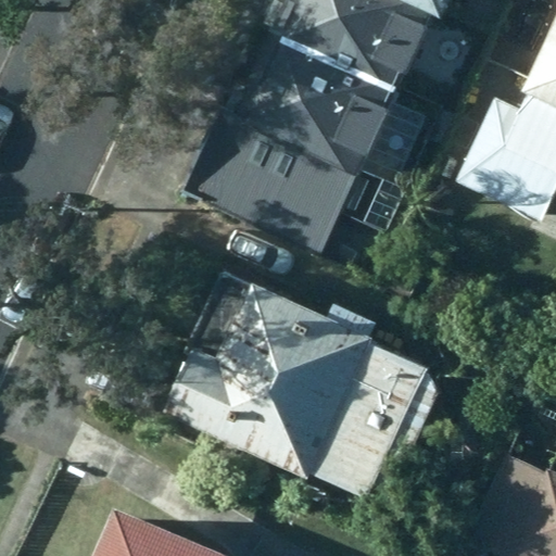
[(401,0),(298,0),(264,72),(377,125),(429,13),(401,0)]
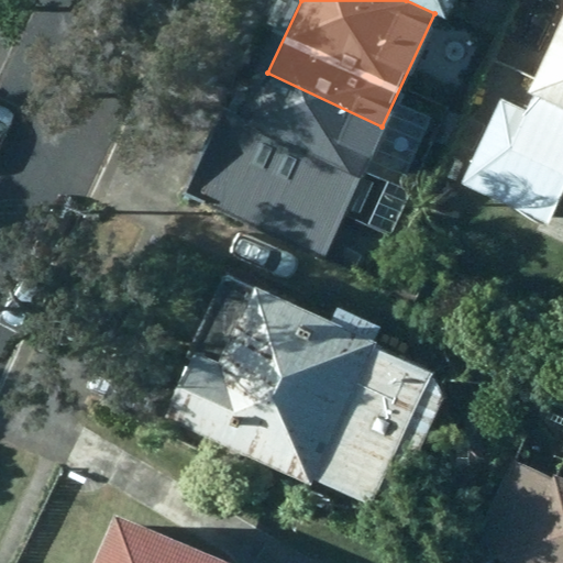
[(406,0),(434,13),(440,0),(406,0)]
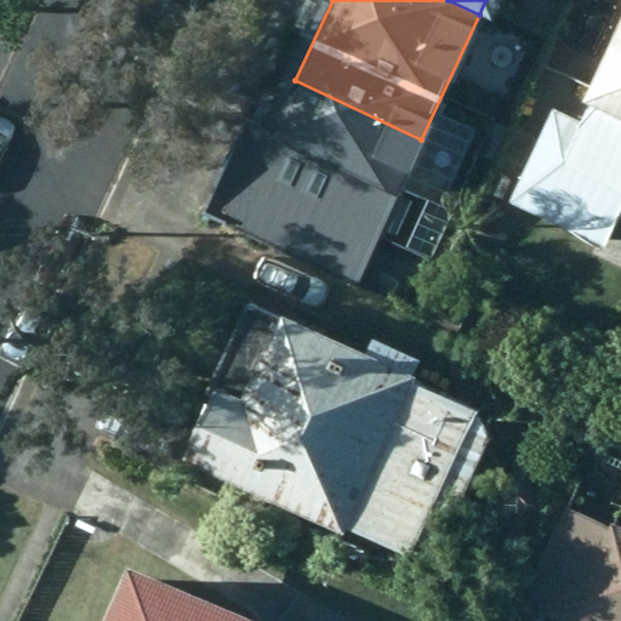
[(620,21),(585,102),(592,106),(584,123),(562,114),(518,204),(613,248),(620,229),(620,21)]
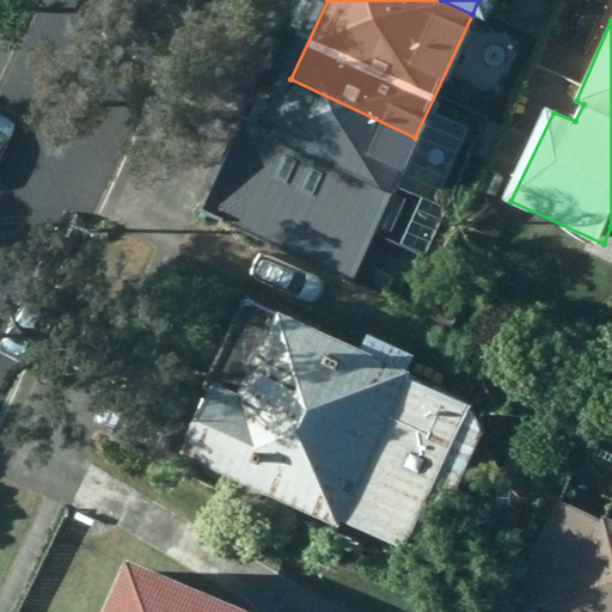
[(356,264),(415,138),(291,79),(277,109),(257,99),(212,199),(356,264)]
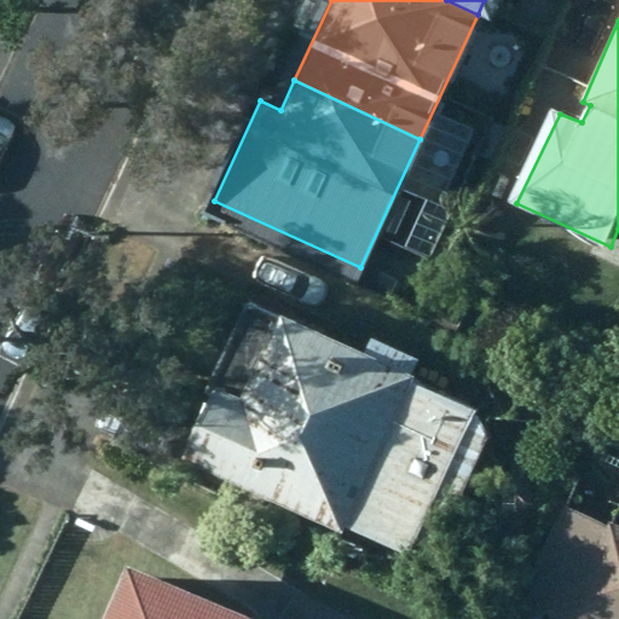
[(351,347),(232,298),(161,451),(328,527),(330,521),(418,562),(478,434),(466,401),(399,370),(406,354),(360,330),(351,347)]
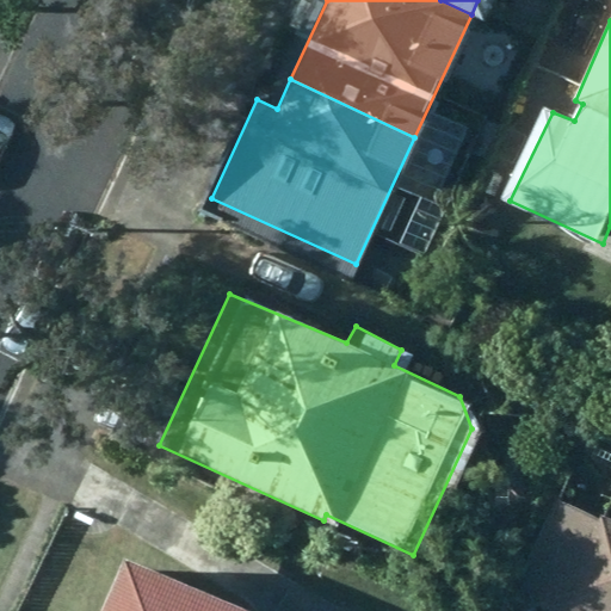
[(610,610),(610,525),(549,497),(504,593),(544,610),(610,610)]
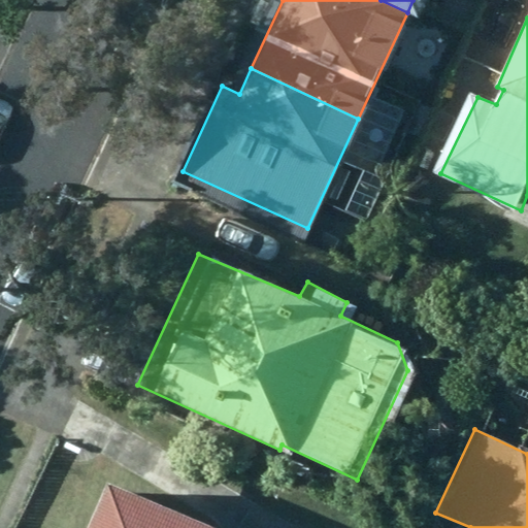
[(113,480),(93,527),(224,527),(113,480)]
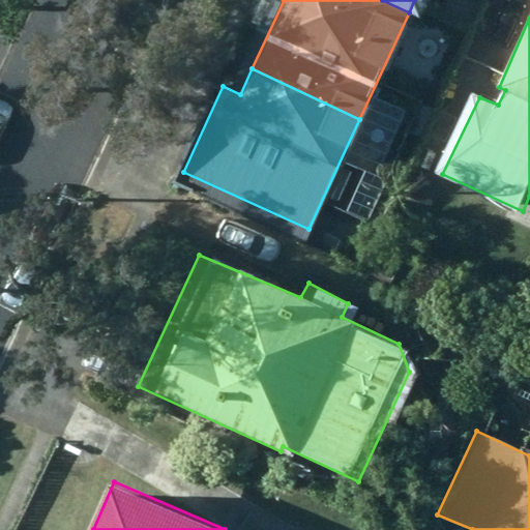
All buildings are outlined.
